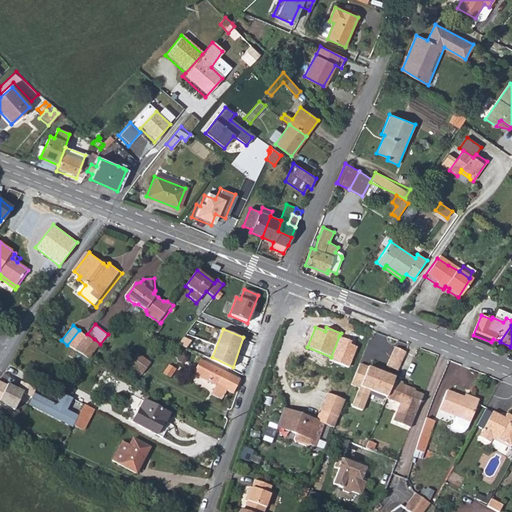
[(79,330),(67,345),(75,350),(86,335),(79,330)]
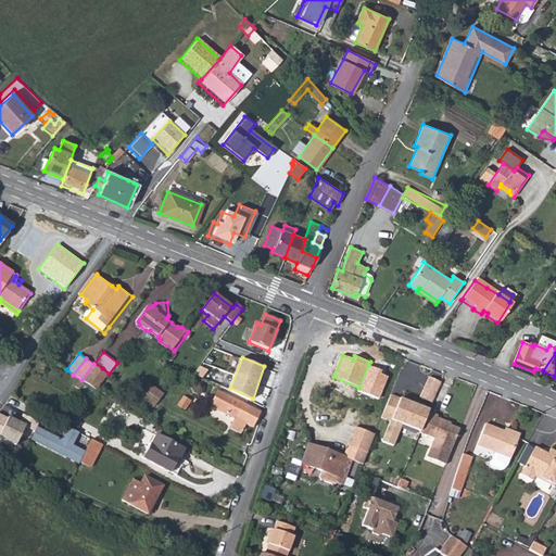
[(102,368),(95,363),(93,364),(81,380),(89,386),(102,368)]
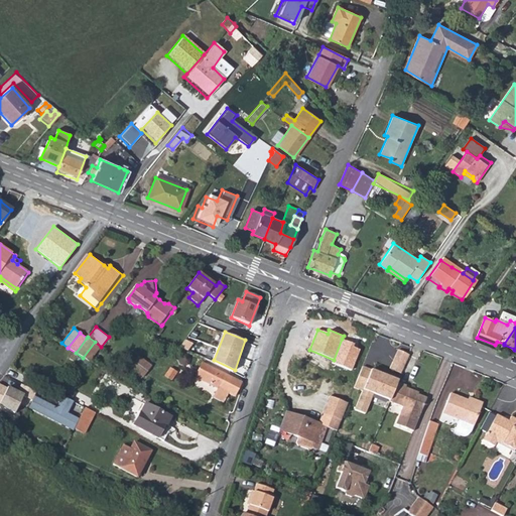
[(355,344),(342,339),(334,360),(333,362),(351,370),(359,350),(353,348),(355,344)]
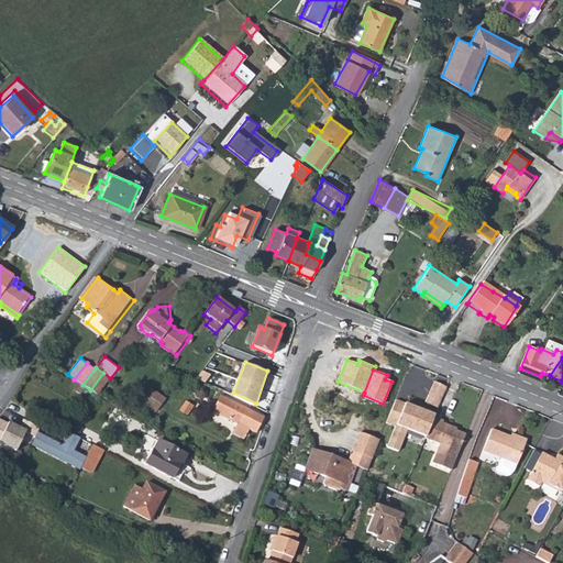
[(110,378),(103,373),(90,390),(98,395),(110,378)]
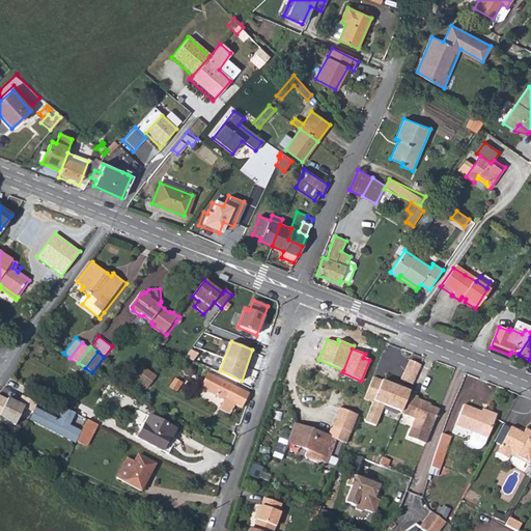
[(420,365),(409,360),(400,379),(412,385),(420,365)]
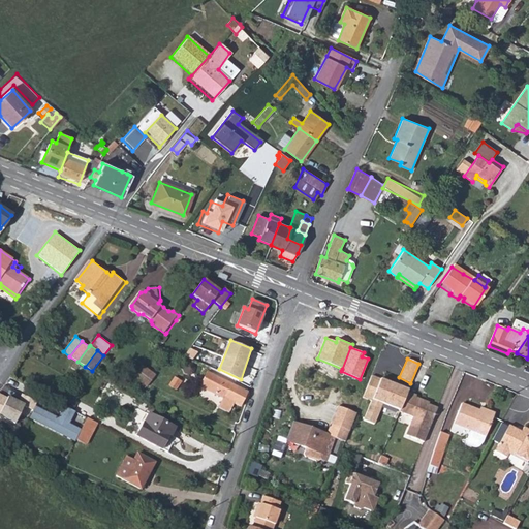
[(193,364),(189,362),(185,364),(183,368),(185,373),(189,375),(193,373),(195,368),(193,364)]
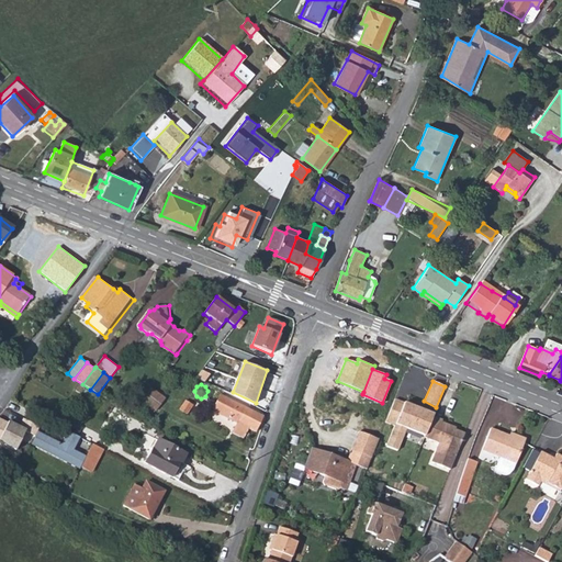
[(149,392),(143,404),(158,413),(165,401),(149,392)]
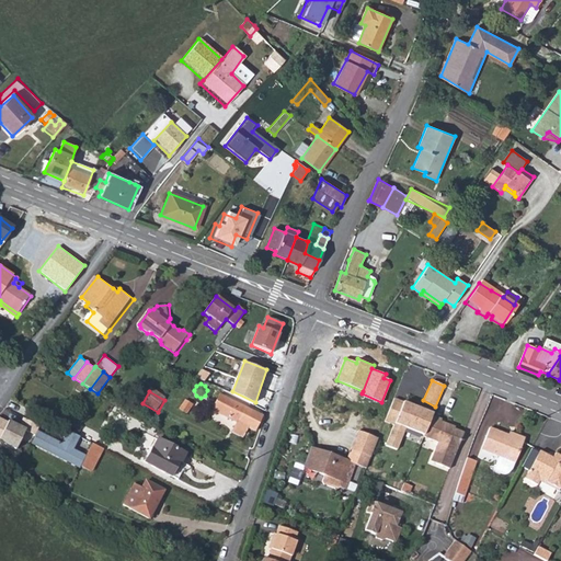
[(254,432),(262,416),(220,395),(212,410),(237,423),(230,435),(240,441),(247,428),(254,432)]
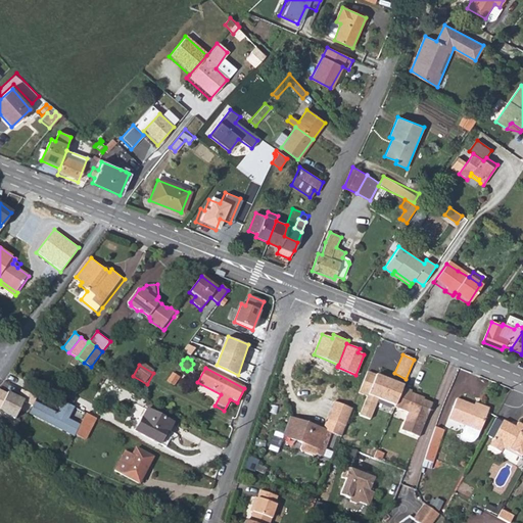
[(403,385),(367,371),(358,392),(367,396),(360,415),(370,419),(378,398),(395,406),(402,388),(403,385)]
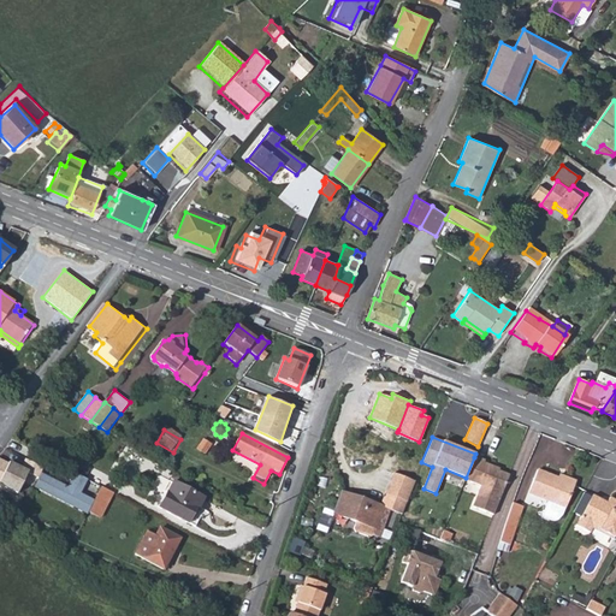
[(206,440),(199,450),(206,456),(212,445),(206,440)]
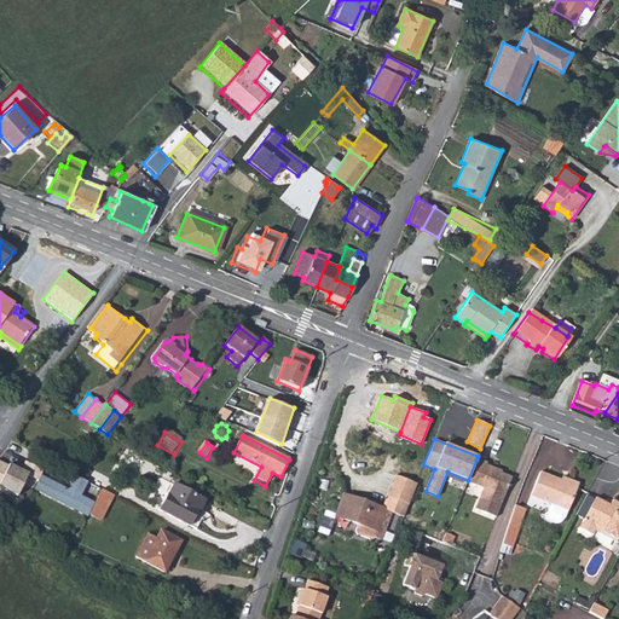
[(487,463),(476,460),(468,480),(467,482),(482,489),(475,510),(496,518),(512,478),(485,468),(487,463)]
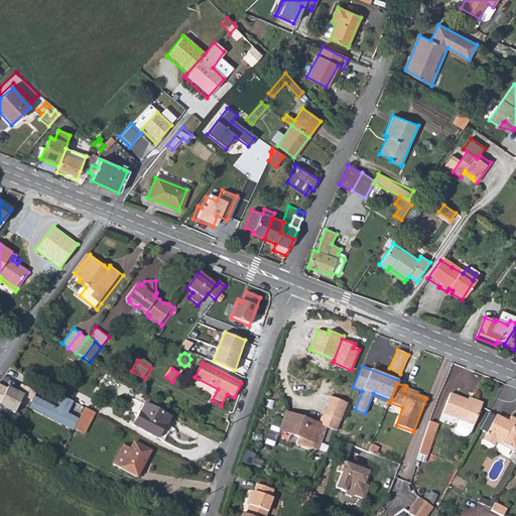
[(0,384),(0,407),(10,412),(19,394),(0,384)]
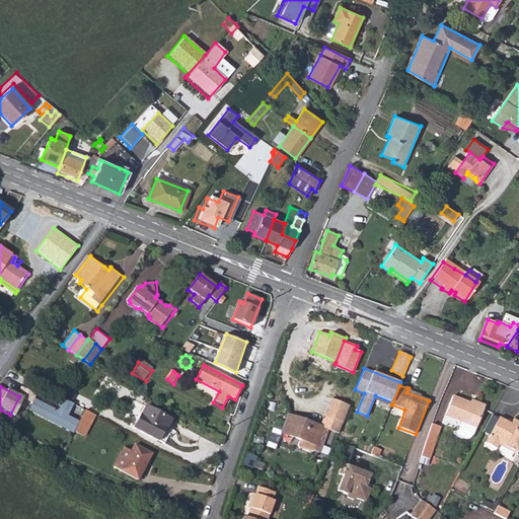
[(32,397),(26,410),(72,432),(77,422),(66,416),(73,402),(60,396),(54,409),(32,397)]
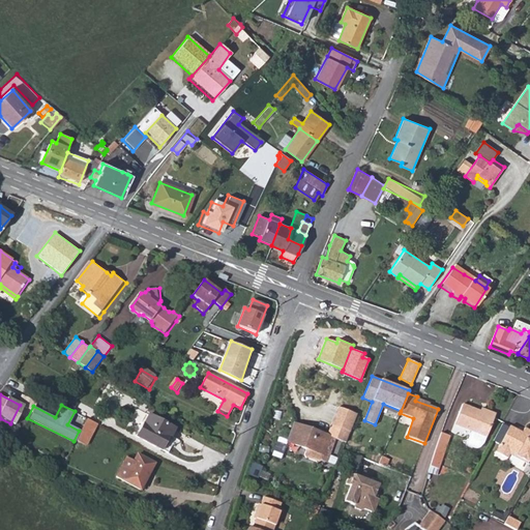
[(477,411),(461,405),(453,425),(465,430),(463,436),(481,444),(493,417),(477,411)]
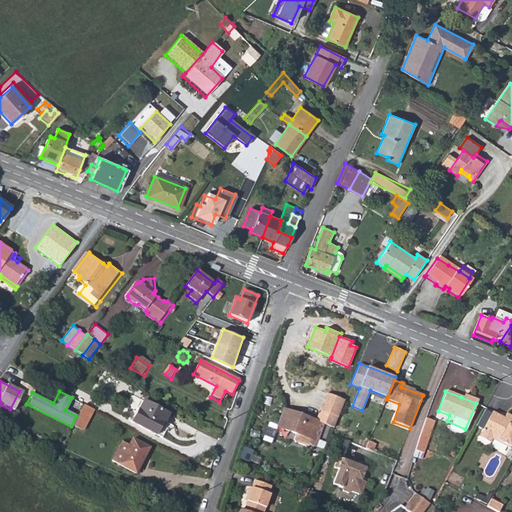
[(344,401),(326,394),(316,421),(283,410),(278,427),(295,433),(293,438),(295,443),(305,447),(309,445),(312,439),(317,441),(323,425),(333,428),(344,401)]
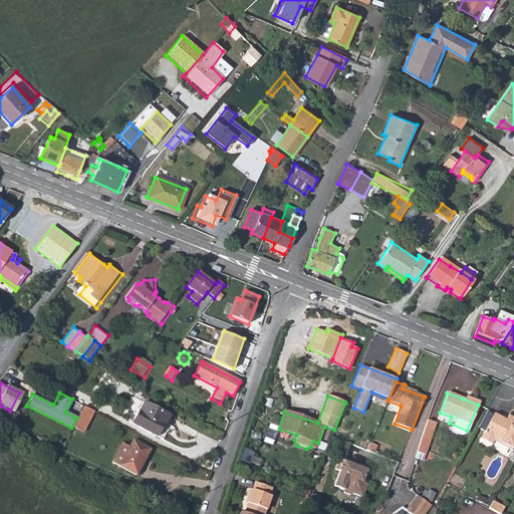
[(465,397),(463,399),(478,405),(479,402),(465,397)]
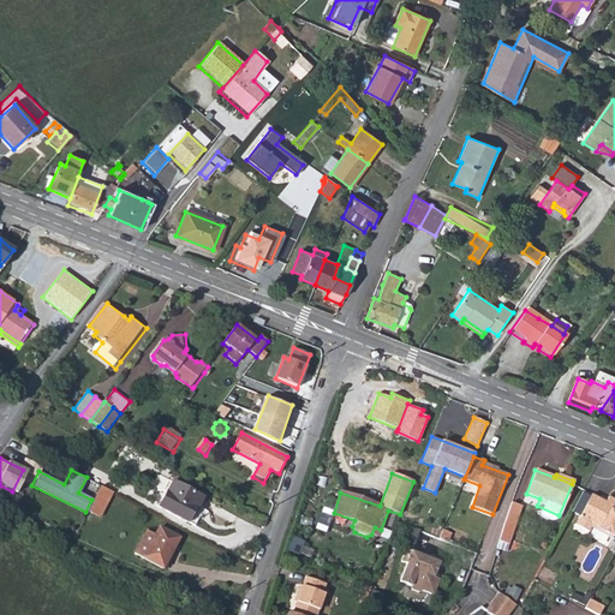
[(163,488),(156,501),(161,505),(160,508),(187,523),(196,506),(197,507),(202,499),(173,483),(168,491),(163,488)]
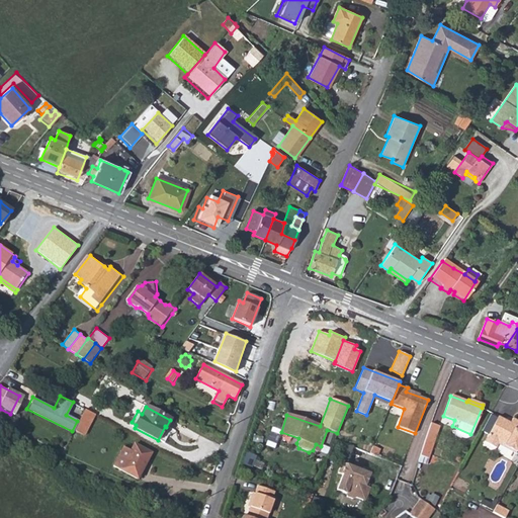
[(81,437),(93,414),(84,409),(77,421),(72,431),(81,437)]
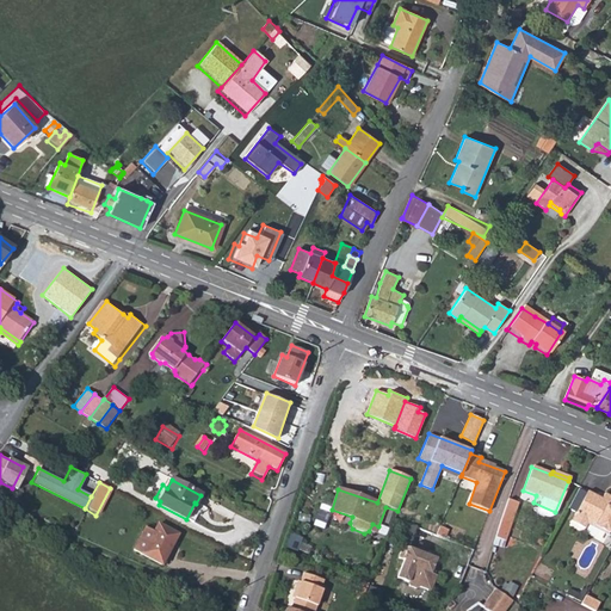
[(610,495),(606,493),(603,499),(602,501),(598,499),(597,495),(588,491),(572,522),(586,529),(590,523),(596,526),(594,528),(609,535),(610,530),(610,495)]
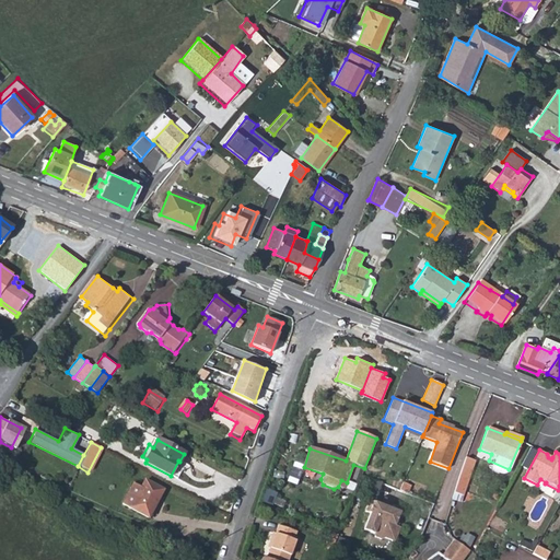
[(474,461),(464,458),(454,493),(453,493),(463,496),(474,461)]
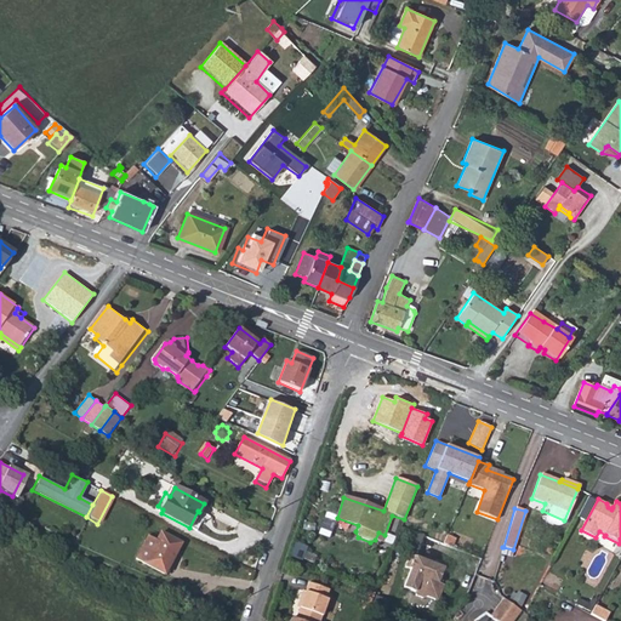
[(149,535),(137,558),(164,575),(181,545),(161,533),(158,540),(149,535)]
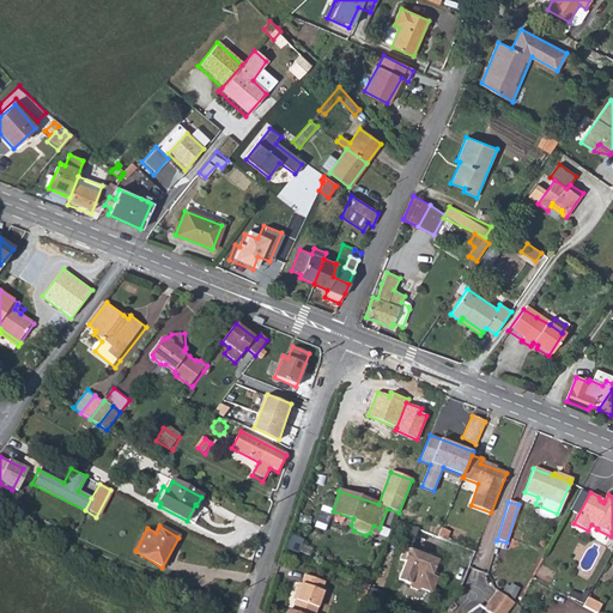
[(416,527),(407,545),(413,547),(420,529),(416,527)]
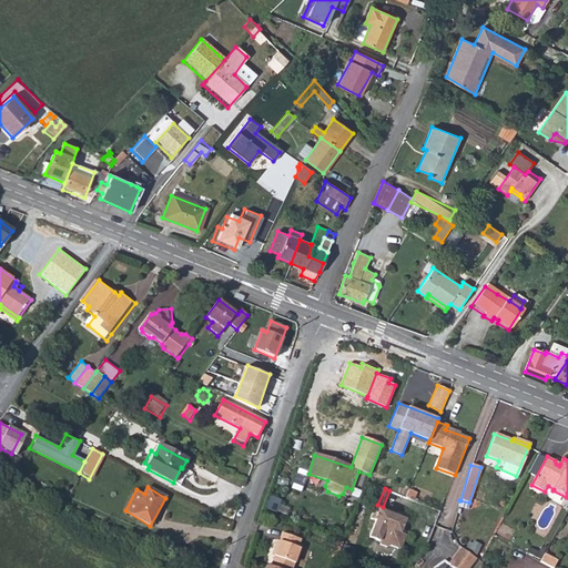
[(376,520),(369,537),(379,541),(382,546),(387,548),(392,546),(401,550),(406,536),(401,534),(403,528),(405,529),(408,520),(397,516),(381,509),(376,507),(372,518),(376,520)]
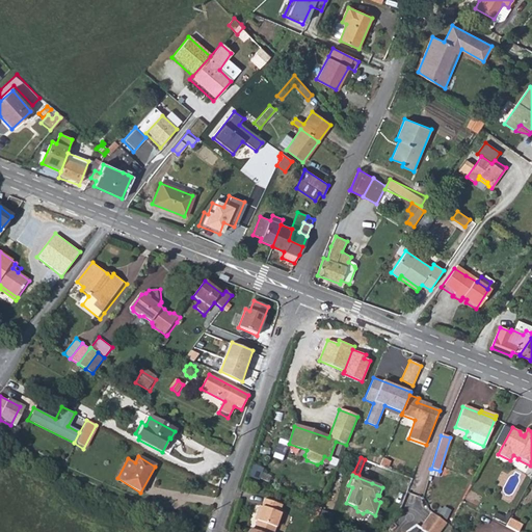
[(281,505),(264,499),(261,507),(258,506),(255,515),(257,516),(251,530),(257,531),(271,531),(280,514),(277,513),(281,505)]
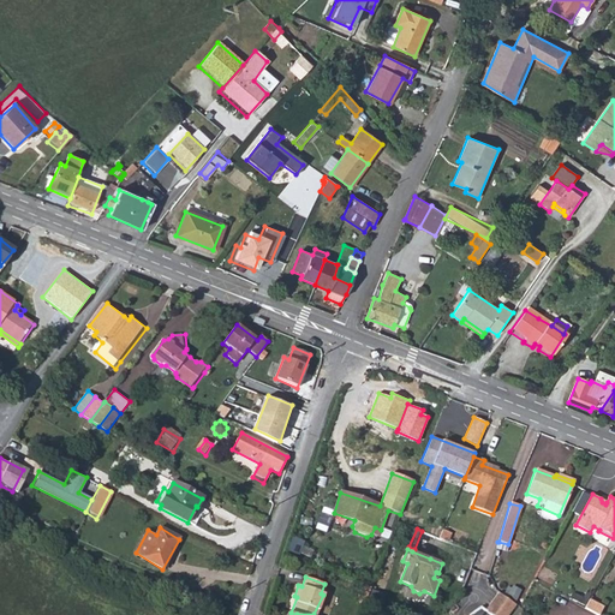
[(512,614),(514,605),(497,593),(485,610),(481,607),(469,614),(466,614),(467,614),(466,614),(512,614)]
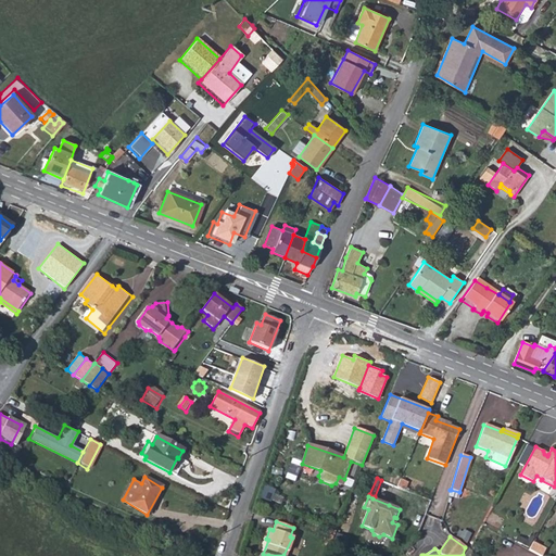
[(531,552),(539,555),(542,555),(546,550),(535,544),(534,543),(529,551),(531,552)]
